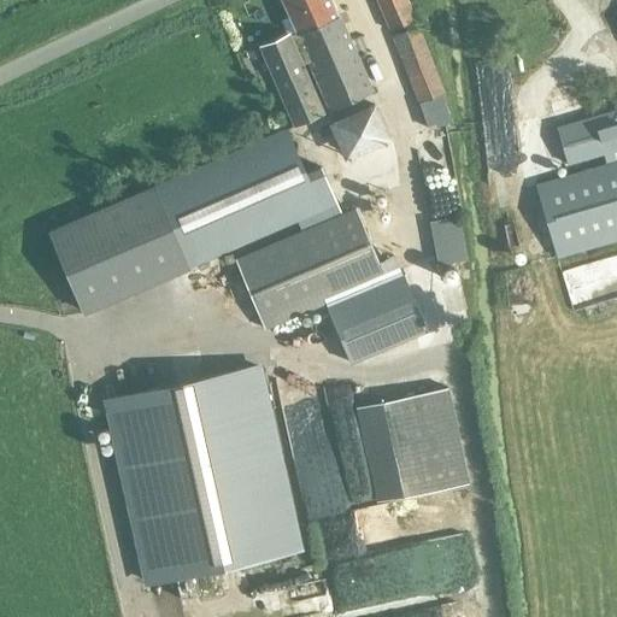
[(281,0),(295,34),(307,62),(330,111),(372,92),(331,0),(281,0)]
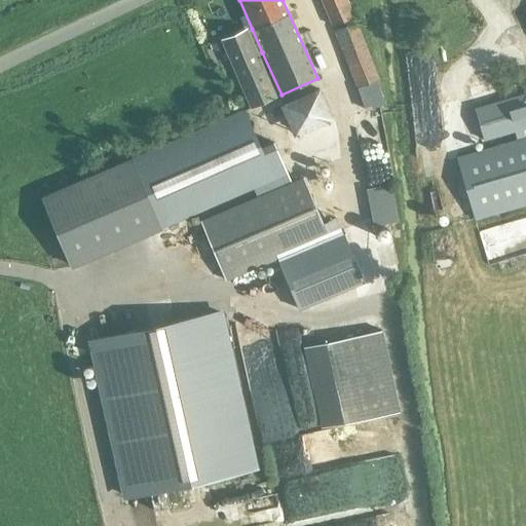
[(322,0),(333,26),(354,17),(346,0),(322,0)]
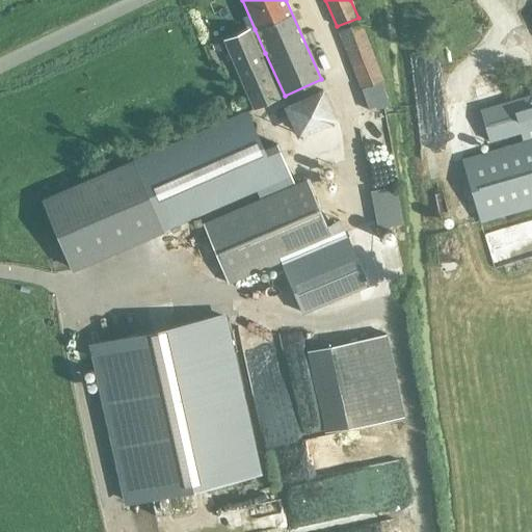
[(370,111),(389,104),(381,81),(383,80),(361,22),(339,30),(370,111)]
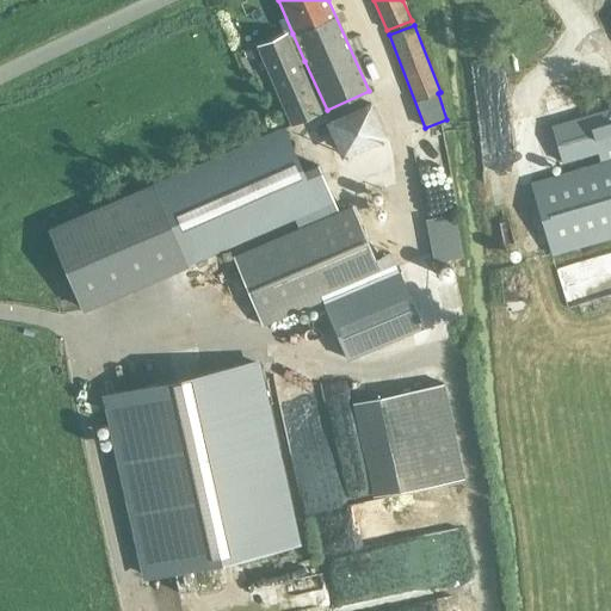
[(304,61),(292,34),(287,36),(258,47),(291,125),(320,112),(298,63),(304,61)]
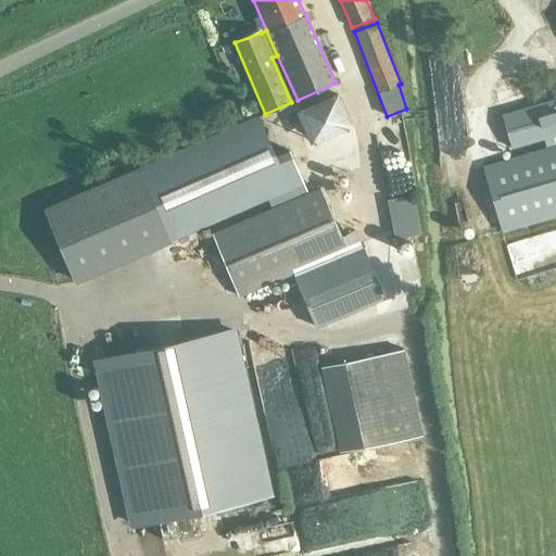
[(436,65),(438,127),(465,126),(463,64),(436,65)]
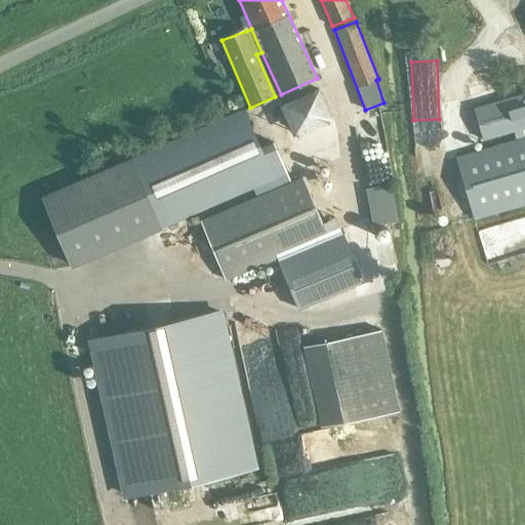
[(322,85),(282,101),(294,133),(334,117),(322,85)]
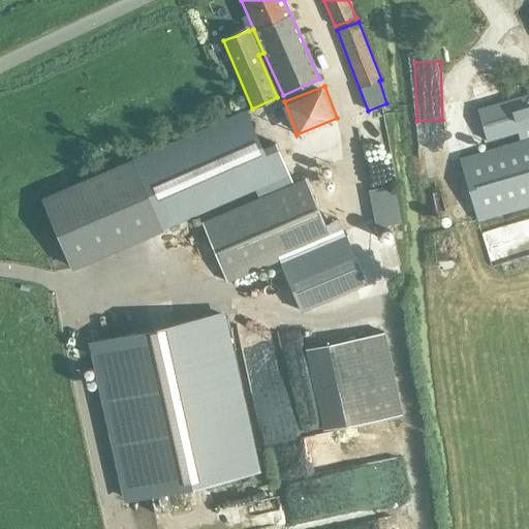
[(478,219),(528,204),(528,93),(477,109),(487,141),(518,131),(521,141),(460,158),(478,219)]
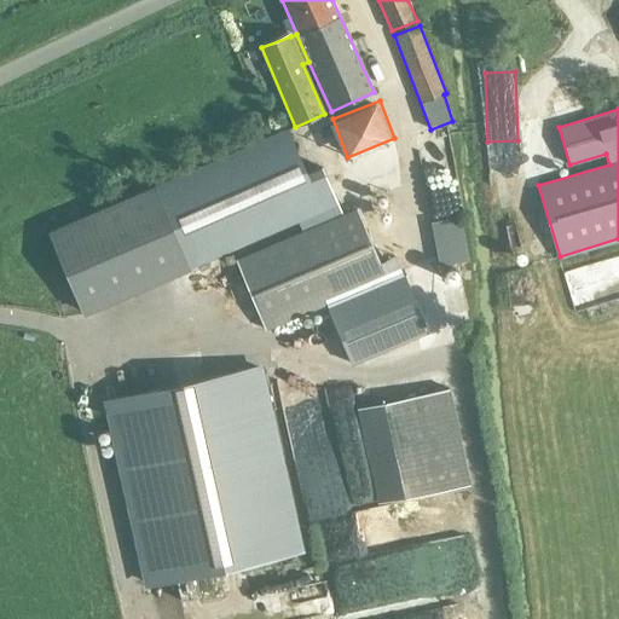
[(86,313),(323,209),(288,129),(51,233),(86,313)]
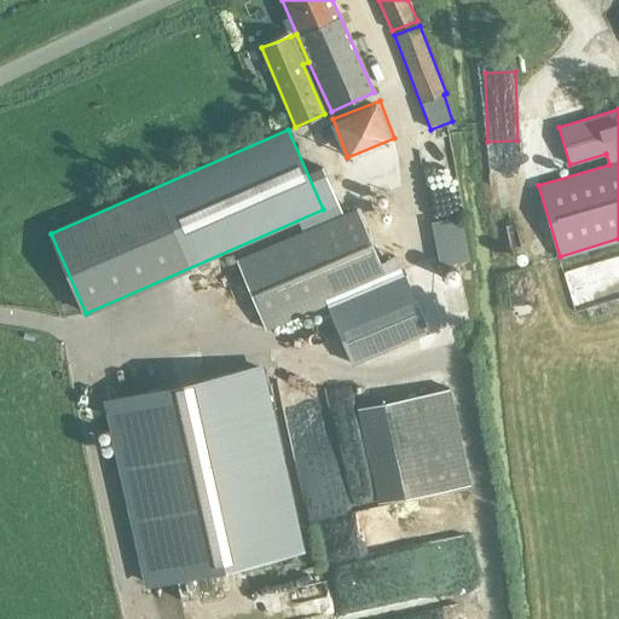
[(236,260),(265,329),(386,278),(357,209),(236,260)]
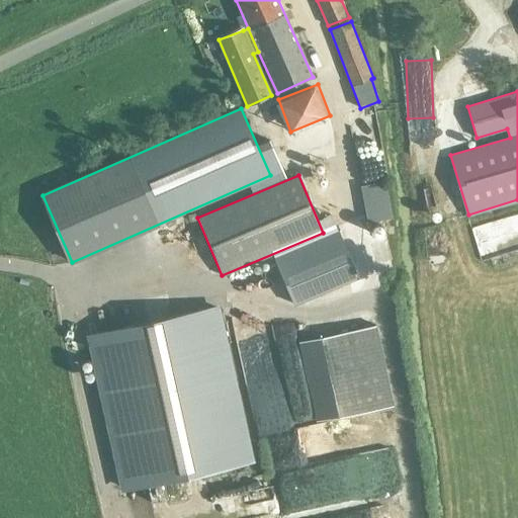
[(367,223),(391,219),(383,181),(360,186),(367,223)]
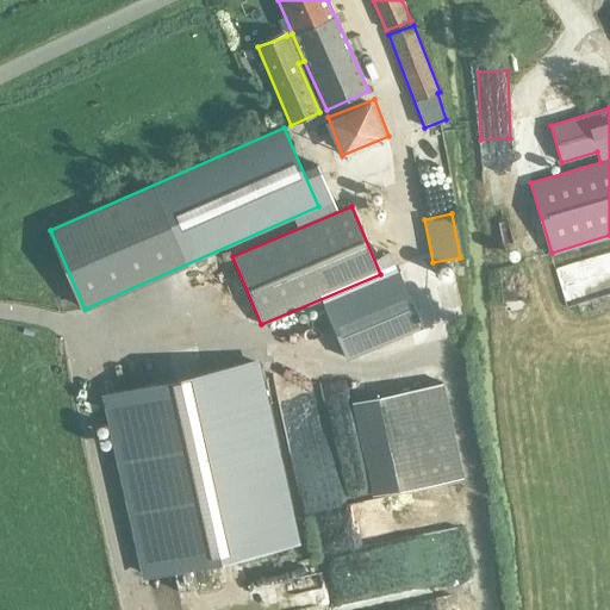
[(396,267),(380,274),(322,299),(347,359),(421,327),(396,267)]
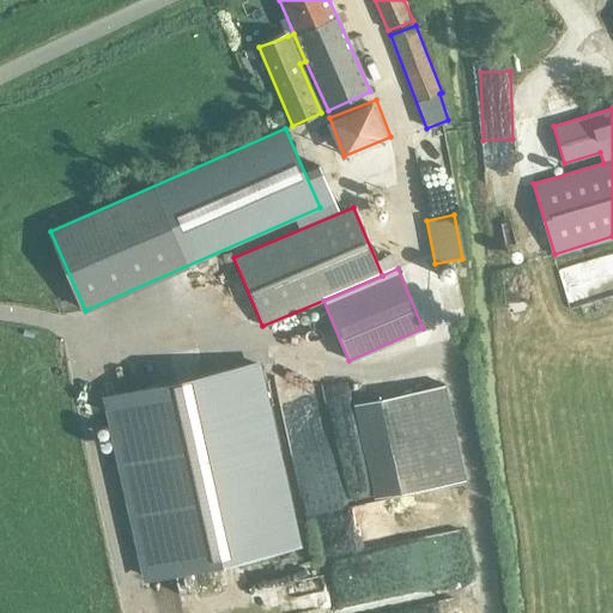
[(147,578),(296,545),(256,364),(107,396),(147,578)]
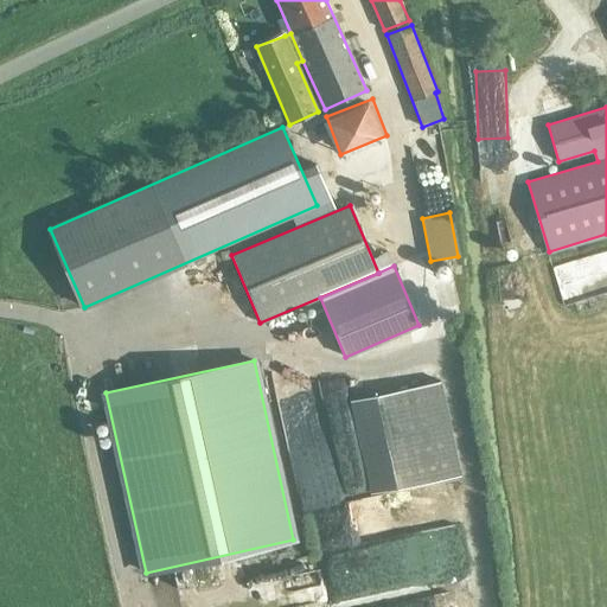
[(439,382),(402,390),(351,401),(371,493),(459,474),(439,382)]
